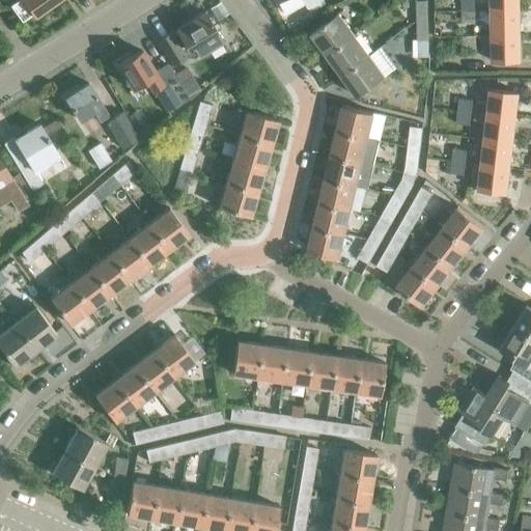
[(31,12),(34,18),(60,0),(19,0),(10,6),(21,20),(31,12)]
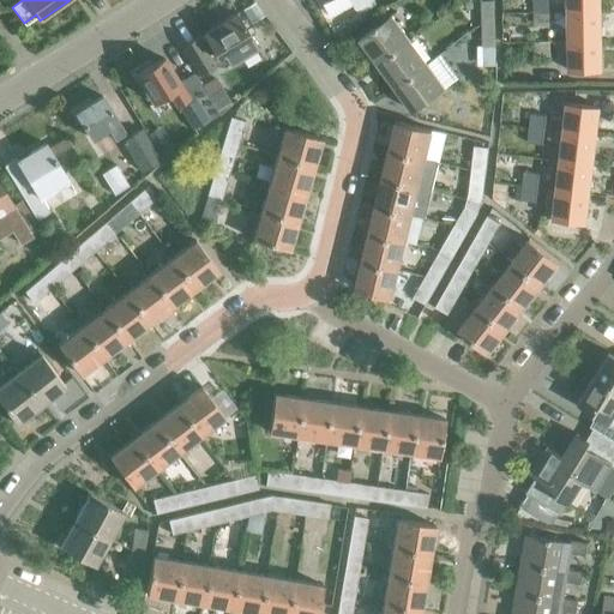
[(373,0),(321,0),(323,2),(326,0),(351,0),(360,13),(377,4),(373,0)]
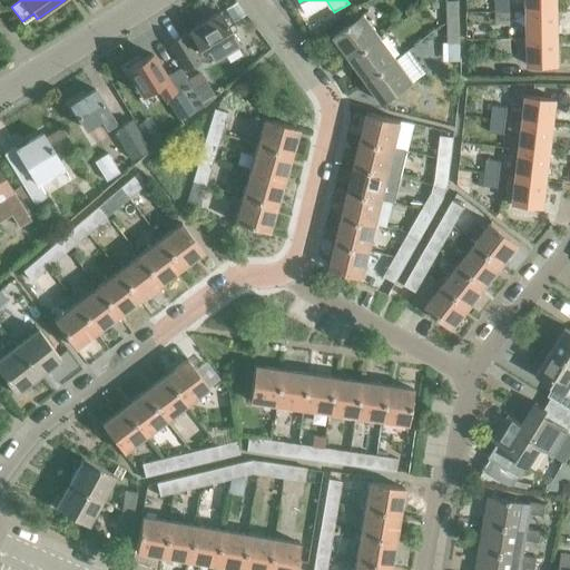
[(448,21),(460,21),(459,0),(453,0),(446,0),(448,21)]
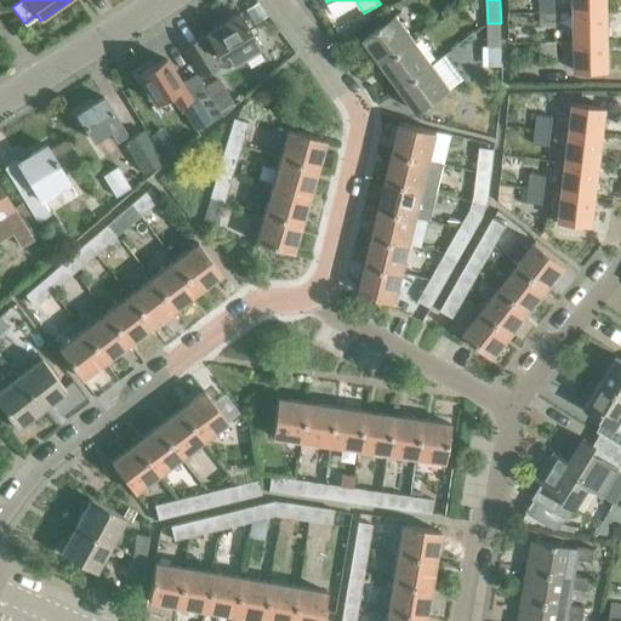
[(541,13),(557,13),(557,0),(520,0),(520,12),(541,12),(541,13)]
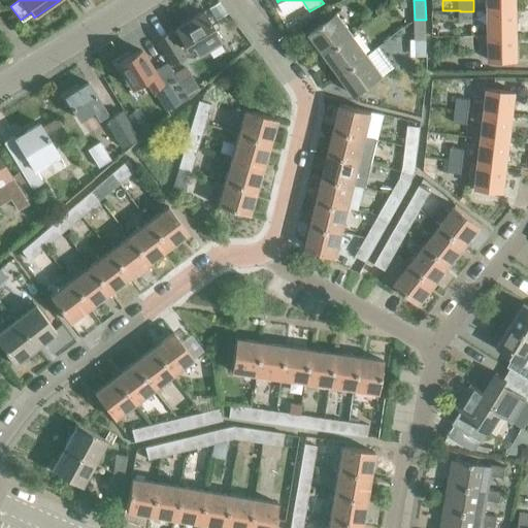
[(489,0),(489,10),(517,10),(516,0),(489,0)]
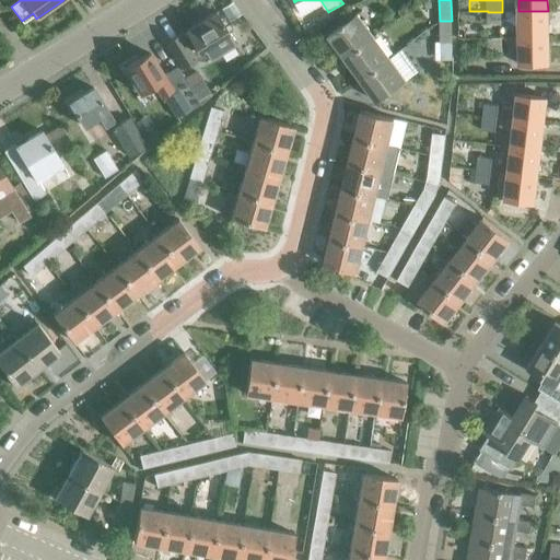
[(520,37),(549,36),(548,11),(518,11),(520,37)]
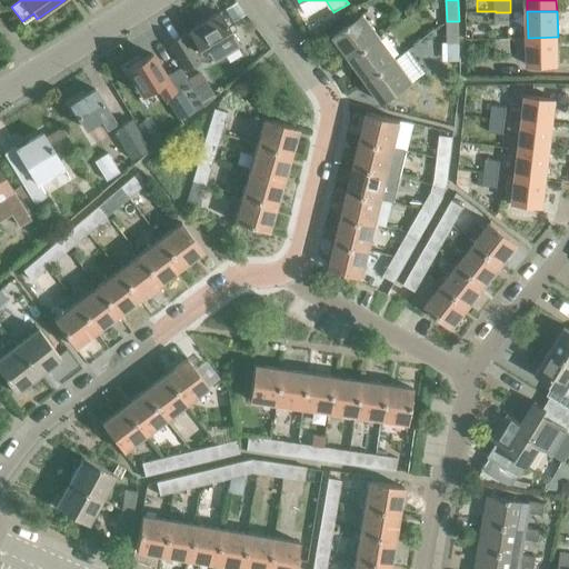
[(510,12),(496,12),(496,26),(511,26),(510,12)]
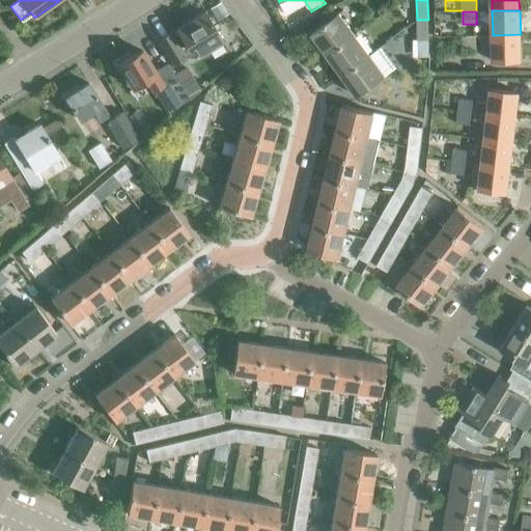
[(230,23),(216,31),(204,12),(172,32),(171,31),(157,39),(173,66),(188,57),(185,52),(190,49),(195,58),(222,42),(226,40),(236,34),(230,23)]
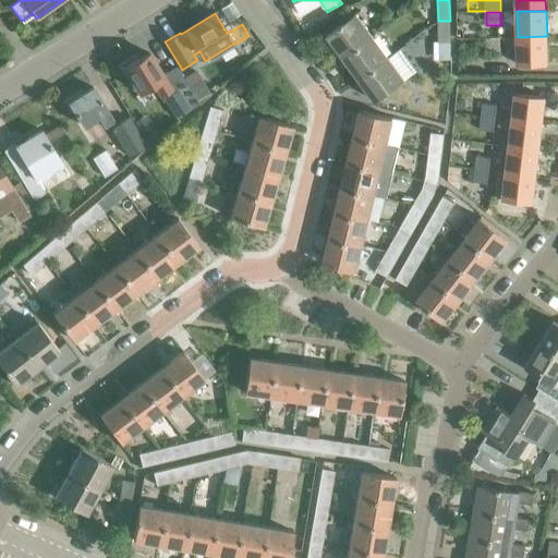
[(343,57),(372,35),(356,13),(327,34),(343,57)]
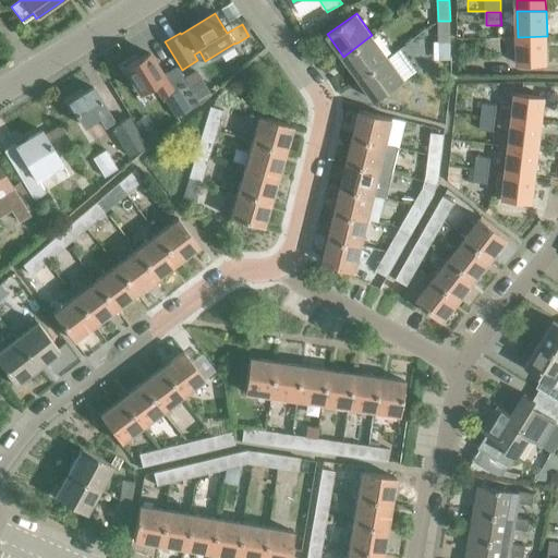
[(450,21),(438,21),(438,43),(451,41),(450,21)]
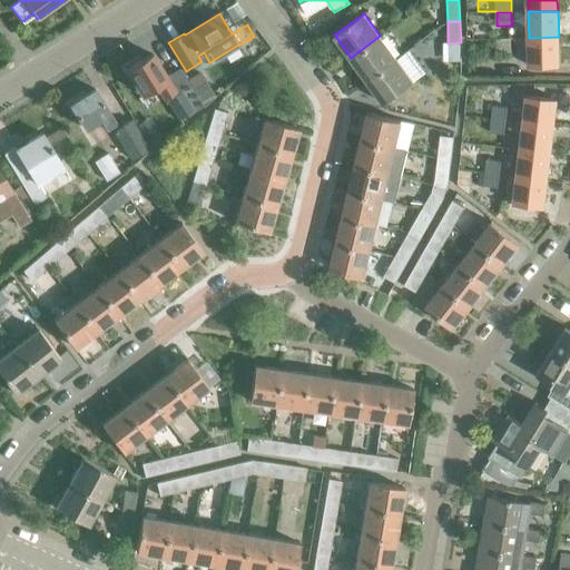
[(367,80),(396,59),(380,36),(351,58),(367,80)]
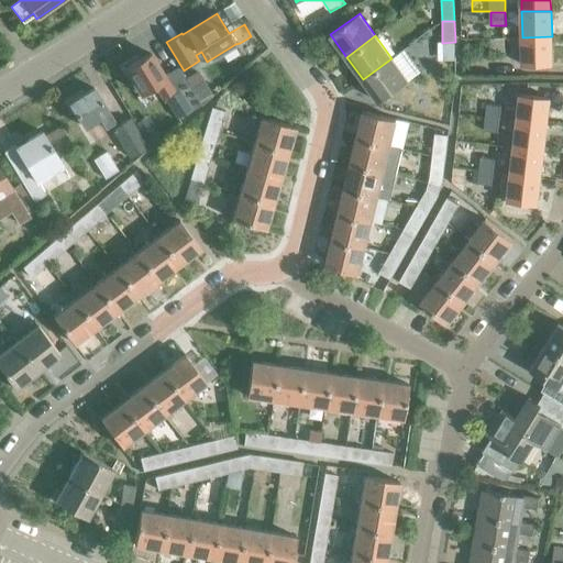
[(552,36),(522,37),(523,65),(552,64),(552,36)]
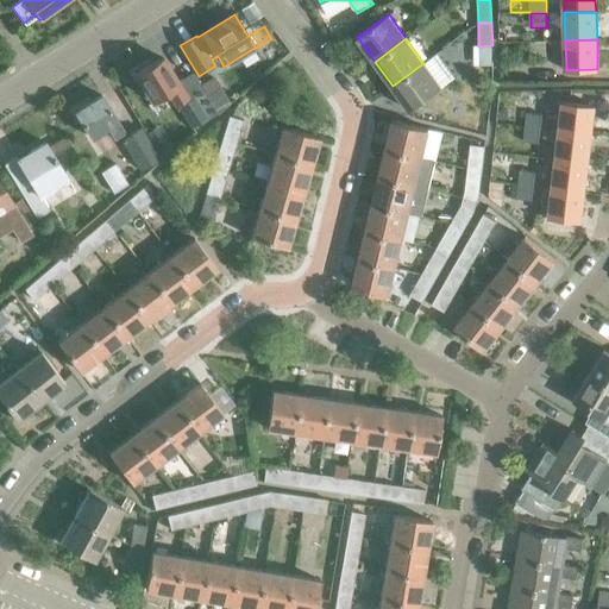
[(177,101),(194,129),(218,113),(205,92),(199,96),(187,77),(177,83),(163,58),(136,75),(152,101),(168,92),(175,102),(177,101)]
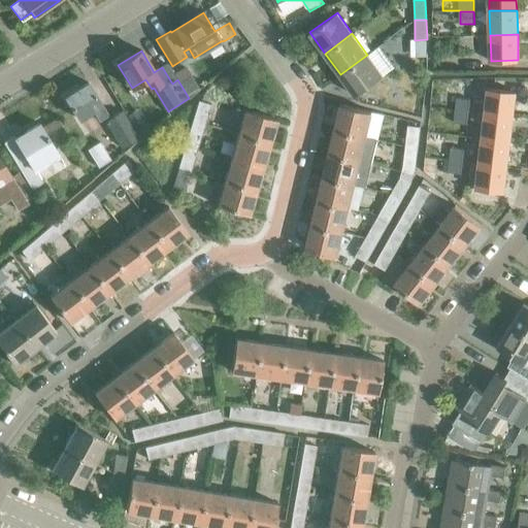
[(367,55),(340,74),(356,95),(383,75),(367,55)]
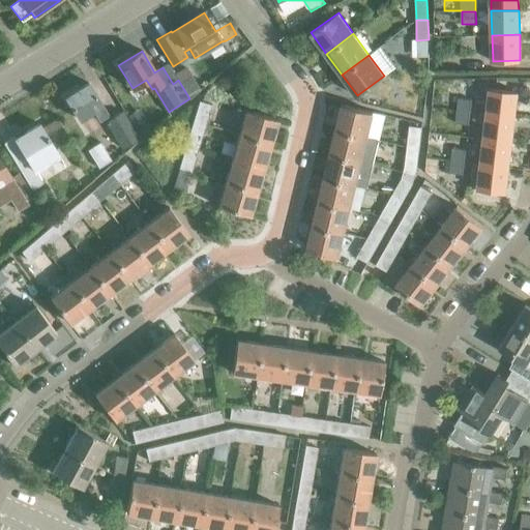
[(99,121),(109,116),(88,83),(65,97),(80,120),(93,112),(99,121)]
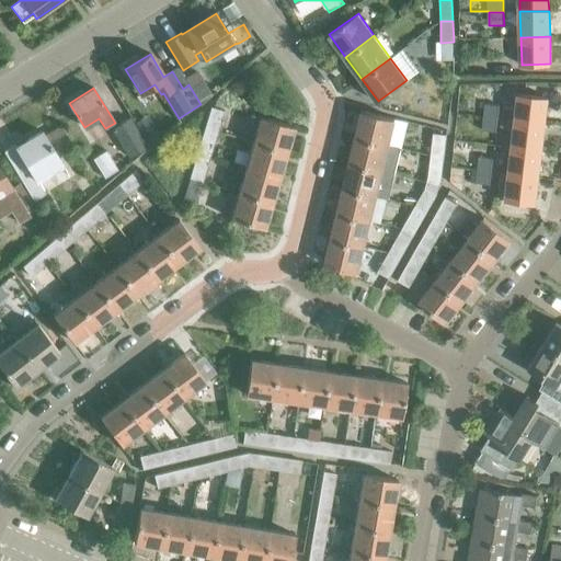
[(514,121),(544,124),(547,96),(517,93),(514,121)]
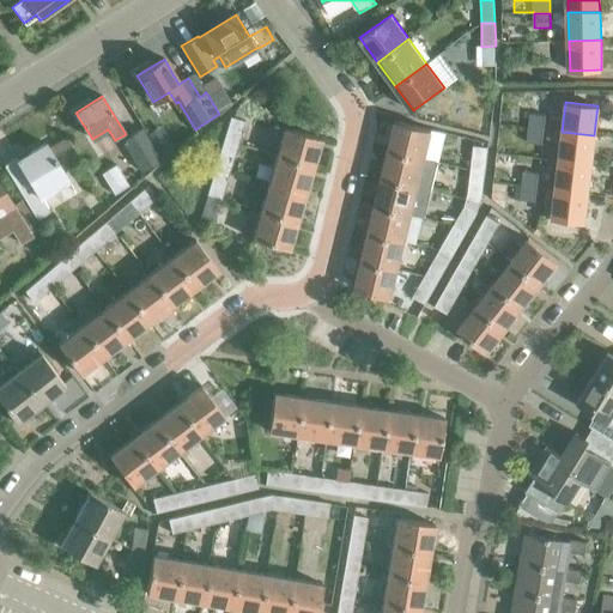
[(528,128),(544,129),(545,114),(530,113),(528,128)]
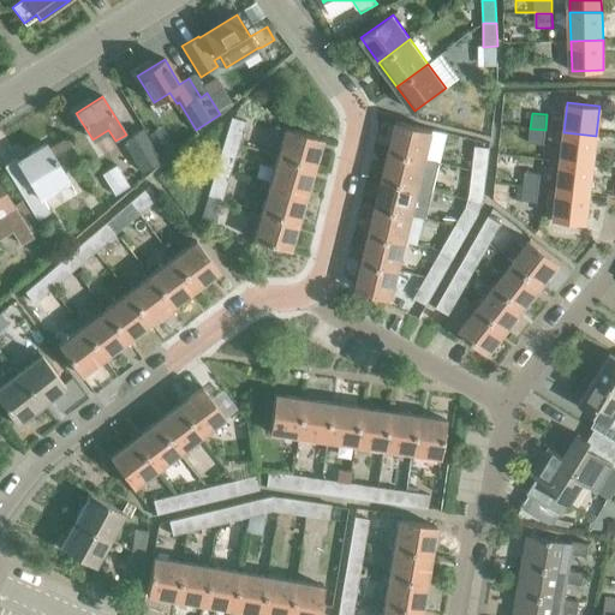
[(224,142),(238,145),(245,121),(232,118),(224,142)]
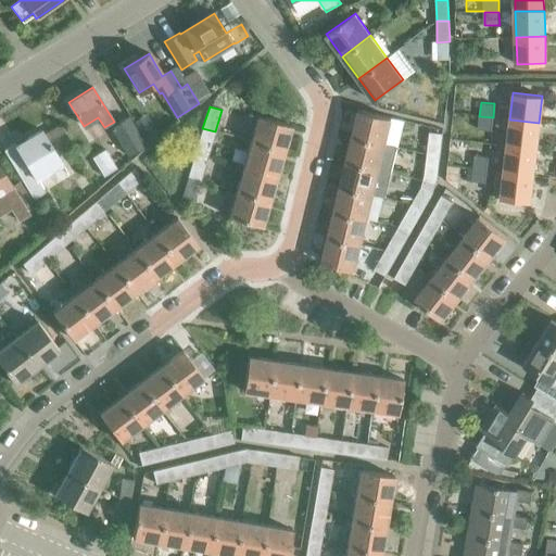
[(351,135),(384,143),(391,117),(357,110),(351,135)]
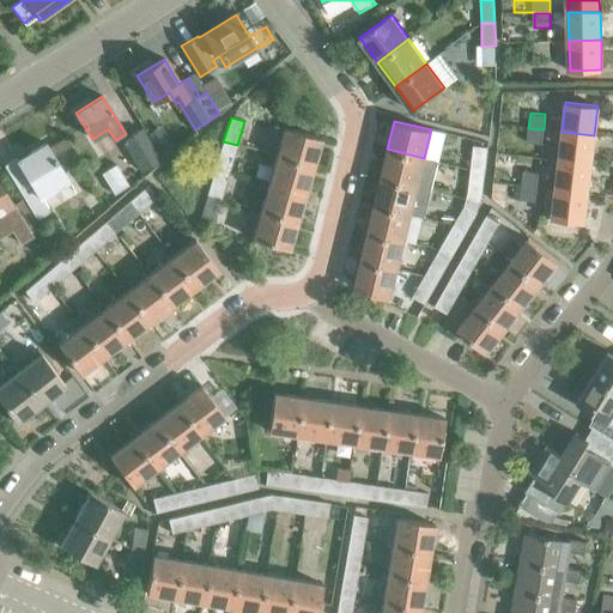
[(277,157),(314,168),(321,139),(285,128),(277,157)]
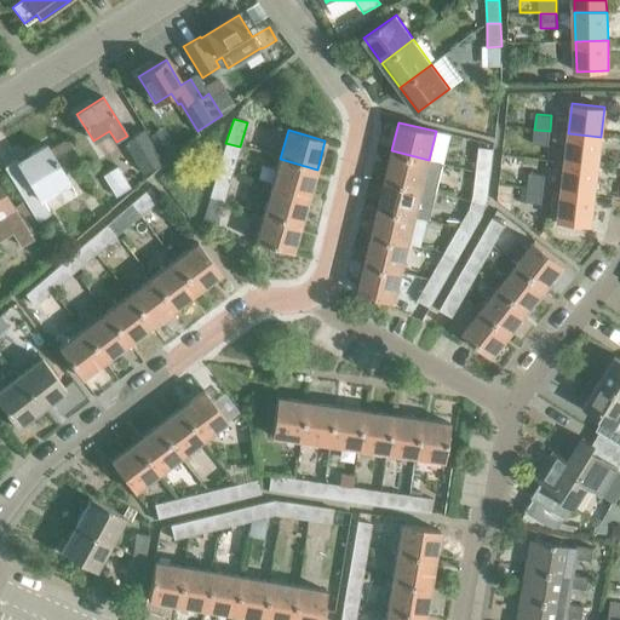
[(547,144),(550,131),(534,130),(533,143),(547,144)]
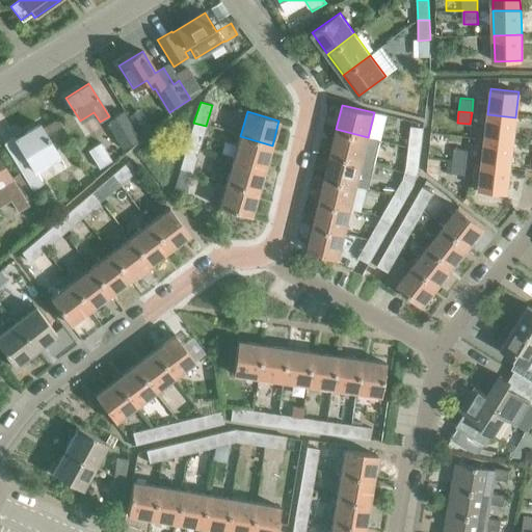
[(106,123),(123,150),(139,139),(123,112),(106,123)]
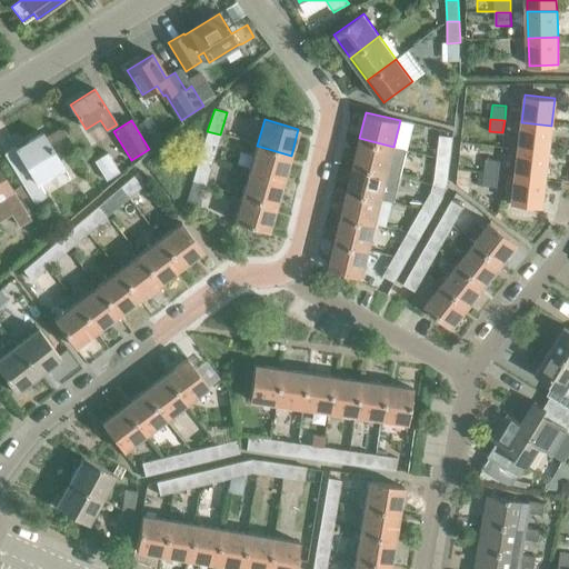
[(548,152),(551,126),(521,122),(518,149),(548,152)]
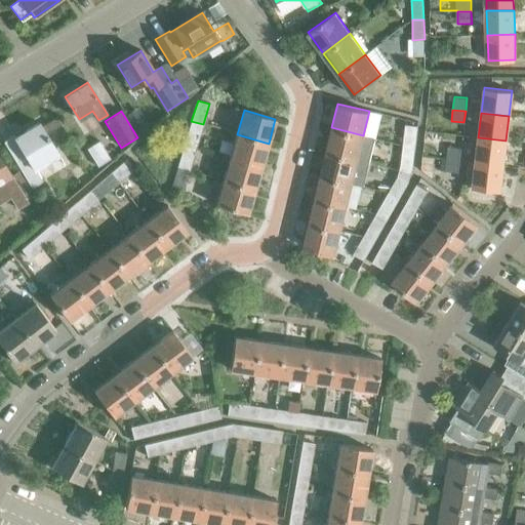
[(57,155),(46,134),(62,125),(57,118),(41,127),(39,123),(15,137),(14,135),(3,143),(32,188),(42,182),(35,169),(57,155)]
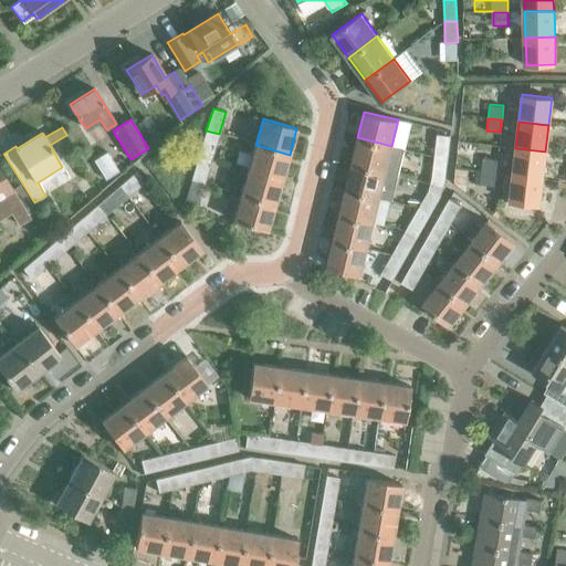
[(211,159),(219,134),(206,130),(199,156),(211,159)]
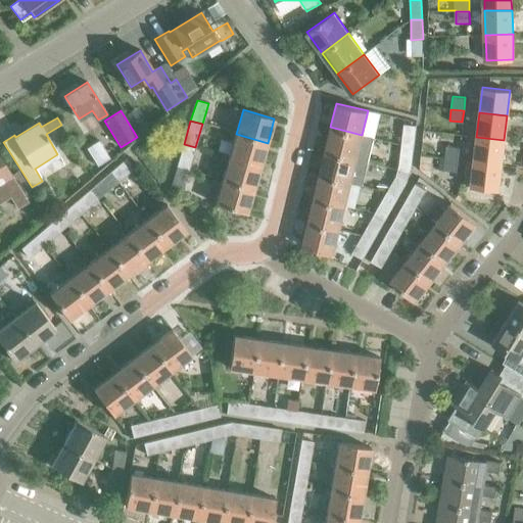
[(407,147),(413,147),(416,126),(403,124),(401,143),(408,143),(407,147)]
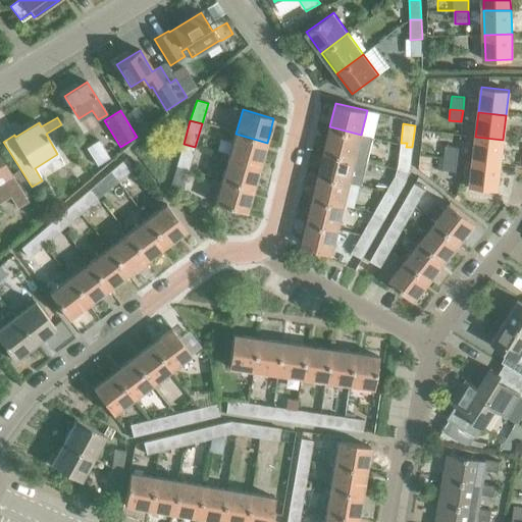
[(373,138),(361,135),(329,126),(324,151),(355,158),(368,161),(373,138)]
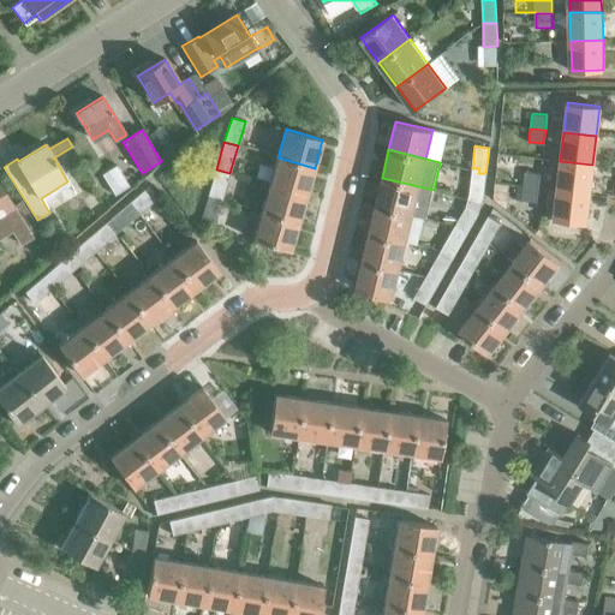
[(306,195),(315,168),(278,157),(269,185),(306,195)]
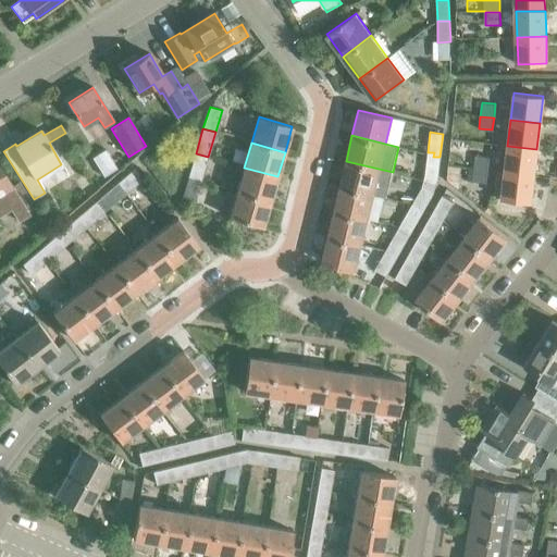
[(533,175),(536,149),(507,146),(505,172),(533,175)]
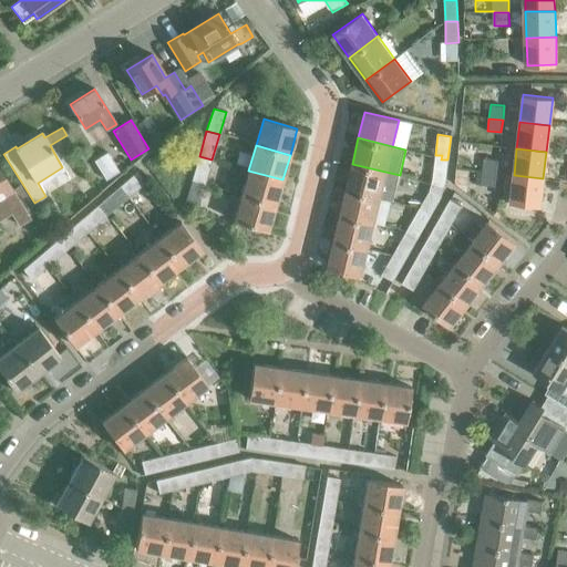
[(94,161),(105,179),(120,171),(107,152),(94,161)]
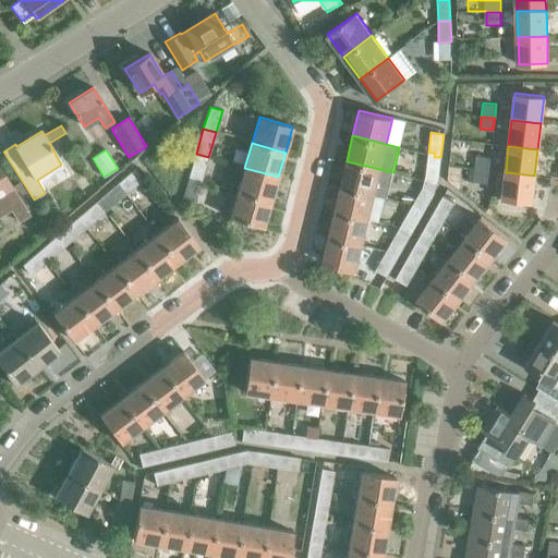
[(438,177),(440,157),(434,157),(435,153),(428,153),(425,176),(438,177)]
